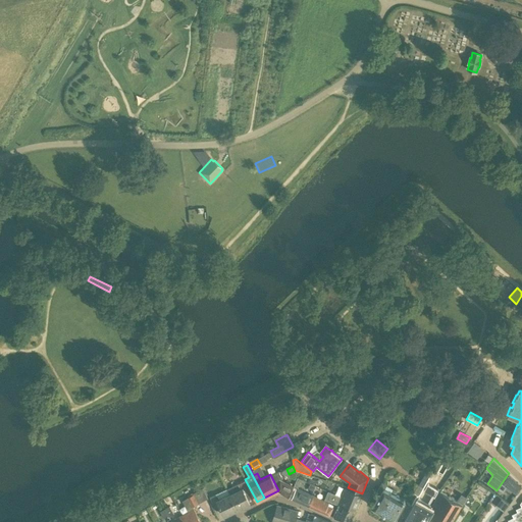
[(290,498),(295,487),(281,480),(282,478),(278,470),(270,474),(278,490),(280,492),(289,498),(290,498)]
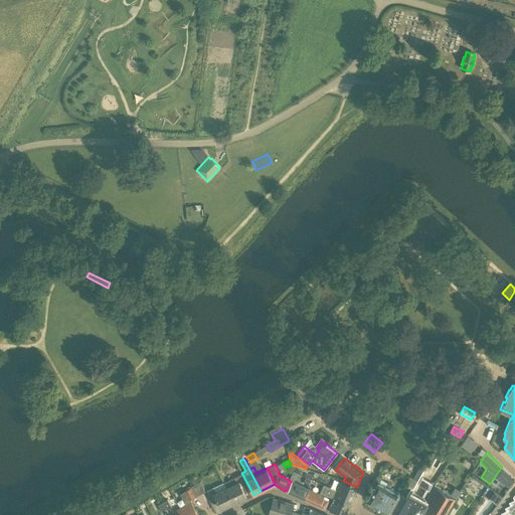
[(501,468),(494,478),(505,486),(511,477),(501,468)]
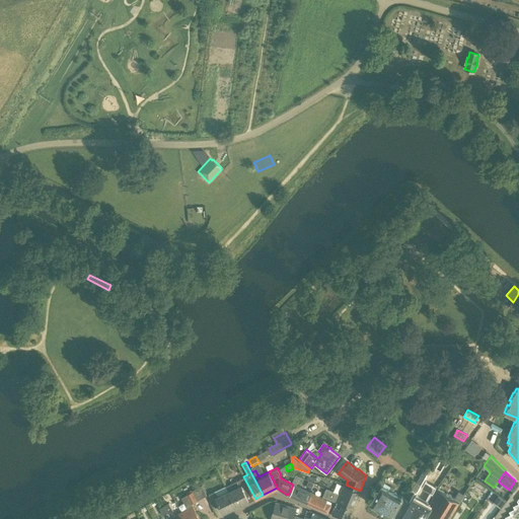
[(225,486),(236,507),(248,501),(245,493),(249,491),(243,476),(225,486)]
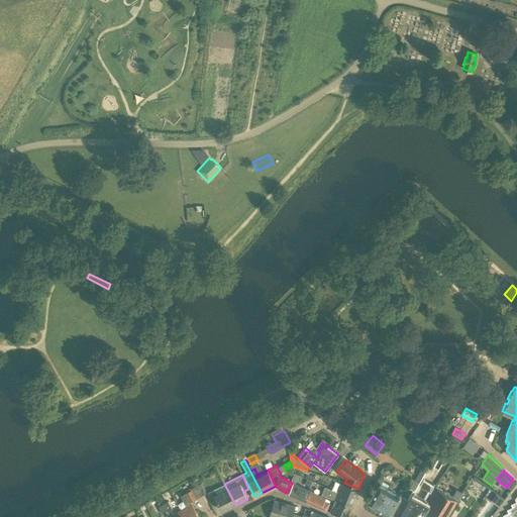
[(389,516),(397,516),(408,500),(401,495),(401,494),(400,493),(399,494),(381,483),(383,481),(379,478),(371,492),(374,494),(370,501),(390,514),(389,516)]
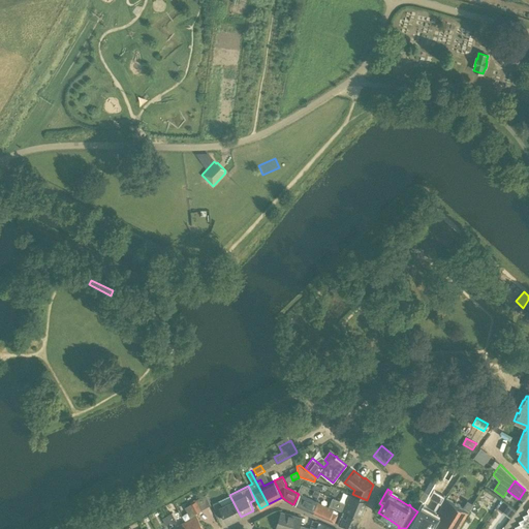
[(425,502),(430,493),(424,490),(418,499),(425,502)]
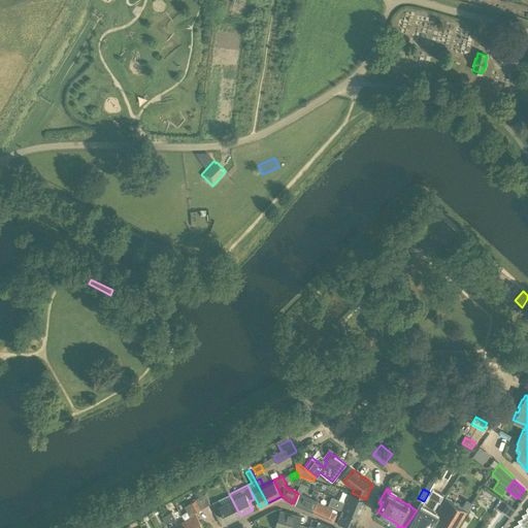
[(194,513),(210,503),(205,493),(188,502),(194,513)]
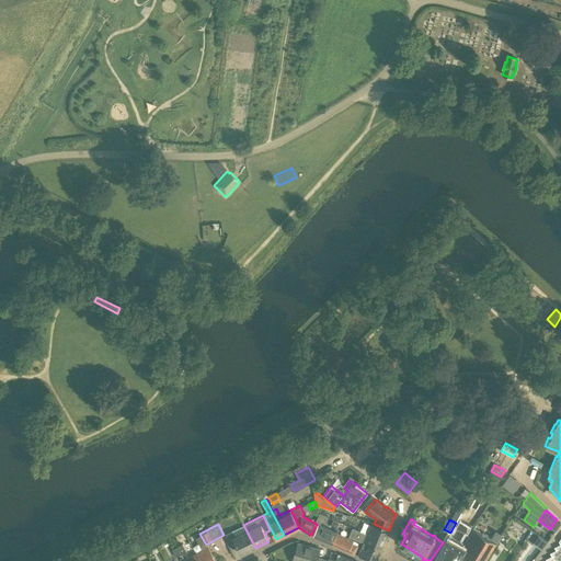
[(332,545),(338,533),(318,524),(317,524),(311,535),(332,545)]
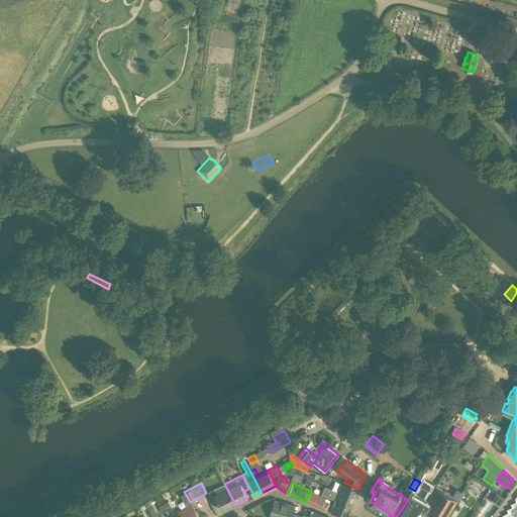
[(334,500),(351,506),(357,490),(341,483),(337,492),(325,486),(321,494),(334,499),(334,500)]
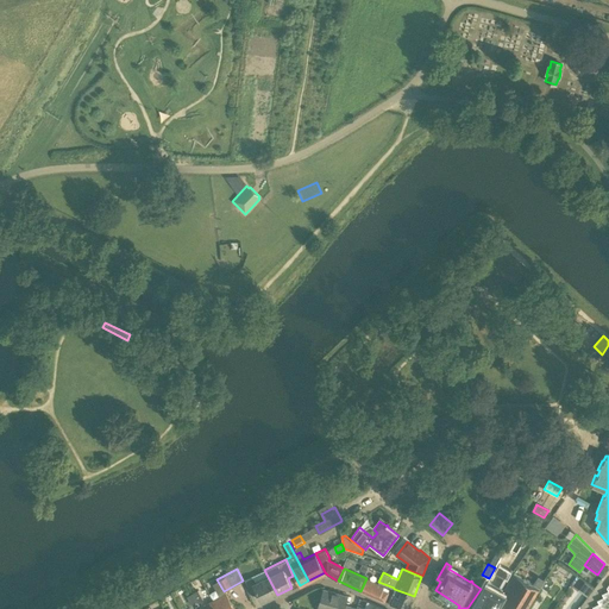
[(262,602),(277,595),(264,570),(244,579),(252,596),(258,592),(262,602)]
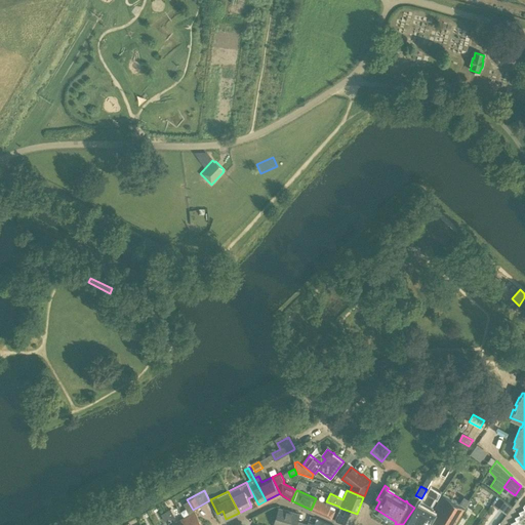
[(453,524),(470,499),(465,496),(459,503),(443,493),(432,512),(431,513),(436,516),(430,524),(453,524)]
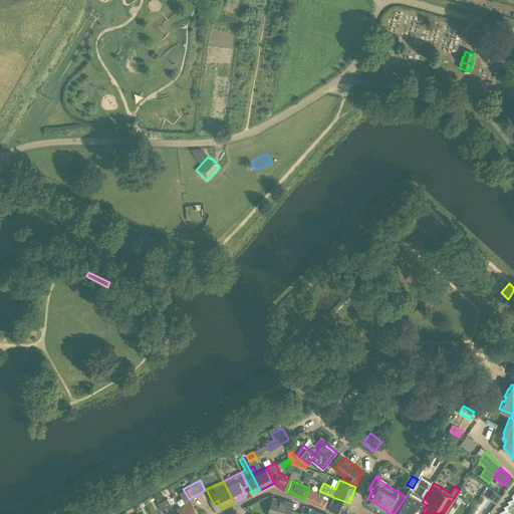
[(309,488),(304,499),(324,507),(327,499),(323,497),(324,495),(309,488)]
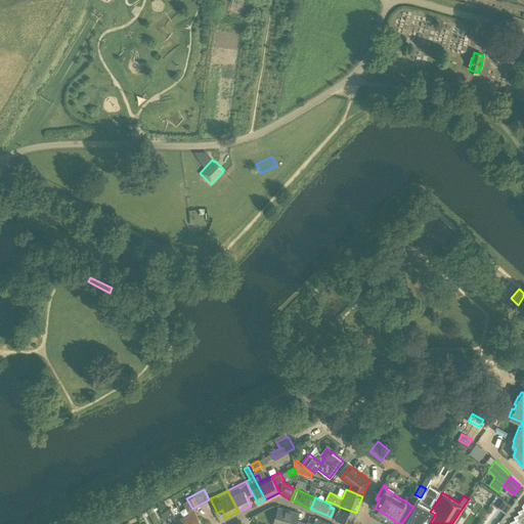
[(430,512),(431,511),(427,508),(431,501),(422,497),(419,503),(417,501),(413,507),(402,523),(429,523),(435,515),(430,512)]
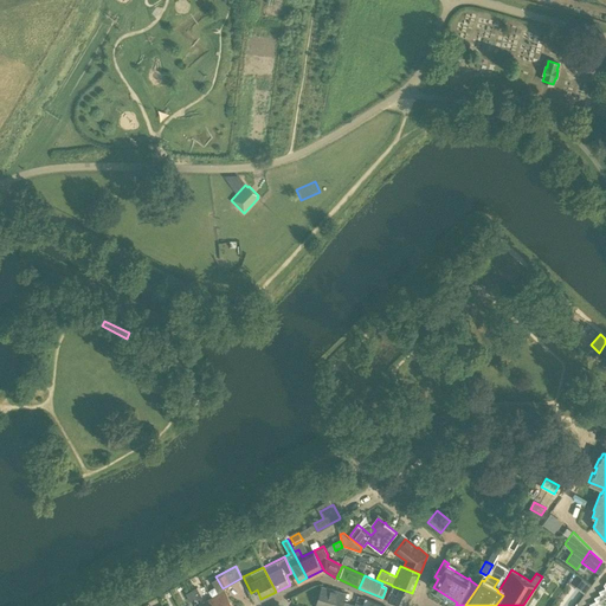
[(605,605),(605,580),(604,585),(605,588),(599,591),(600,594),(594,598),(595,600),(590,604),(590,605),(605,605)]
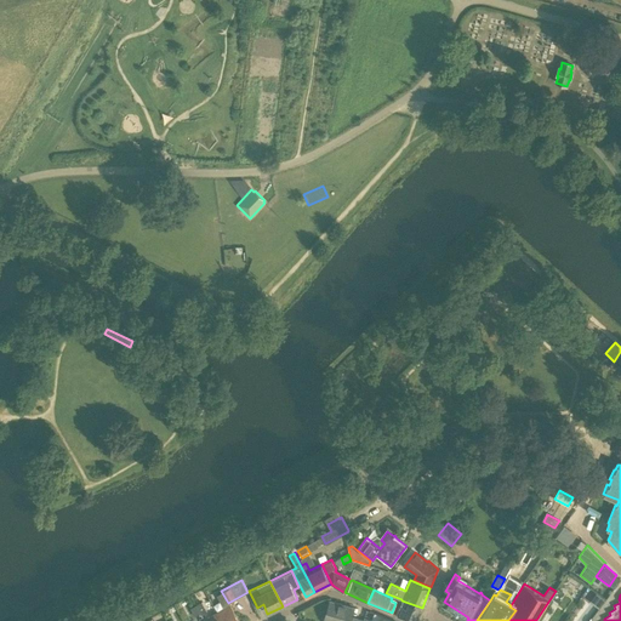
[(355,620),(357,617),(352,616),(354,608),(330,600),(324,620),(326,620),(355,620)]
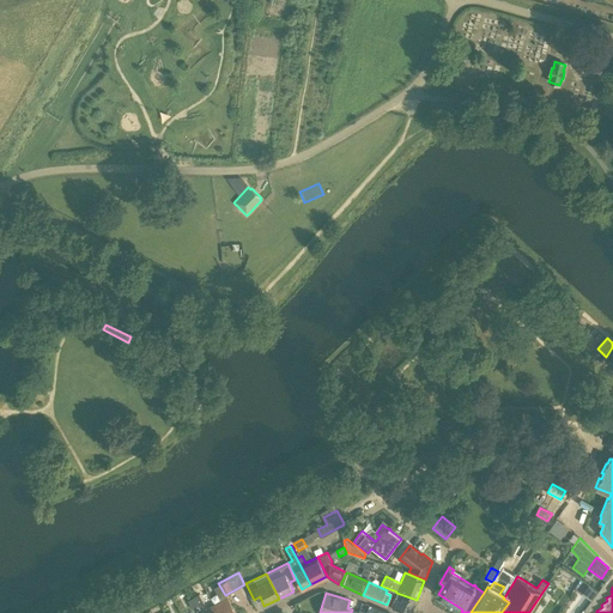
[(404,612),(411,612),(417,600),(396,593),(390,607),(392,607),(392,608),(404,612)]
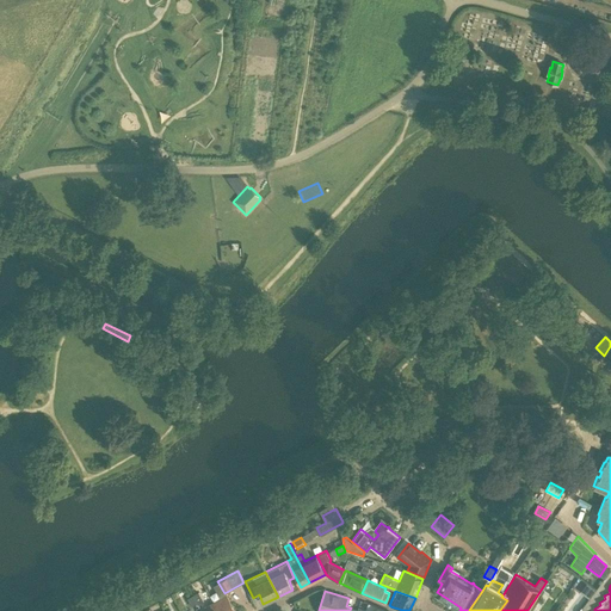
[(198,605),(204,602),(198,592),(192,596),(198,605)]
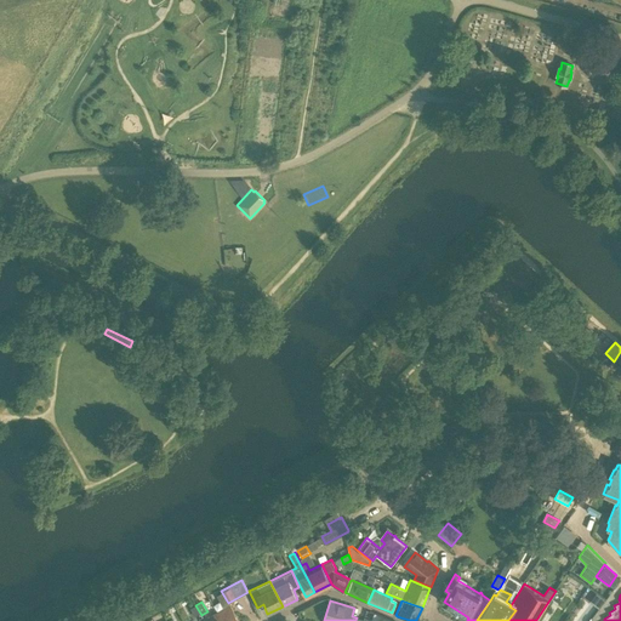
[(217,613),(221,620),(239,620),(231,604),(217,613)]
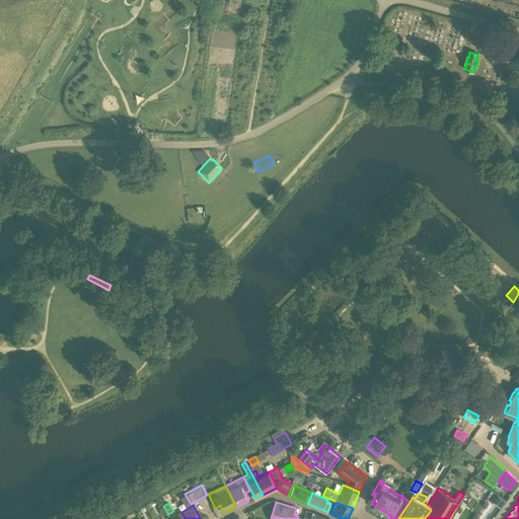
[(163,515),(167,513),(163,506),(159,508),(163,515)]
